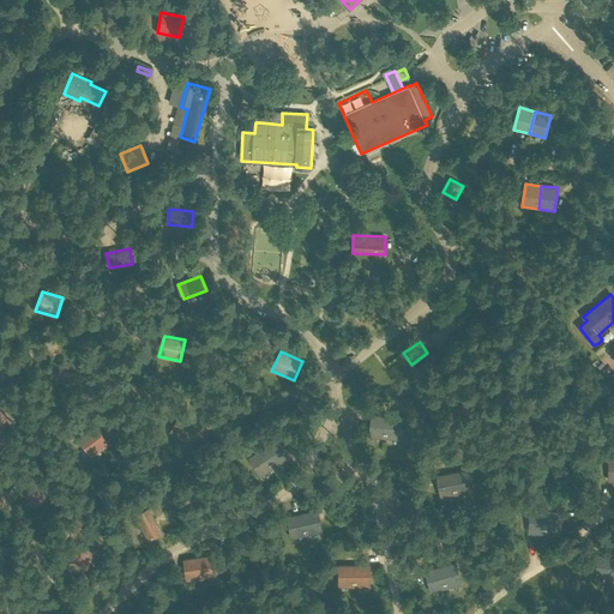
[(60,375),(83,379),(85,363),(61,361),(60,375)]
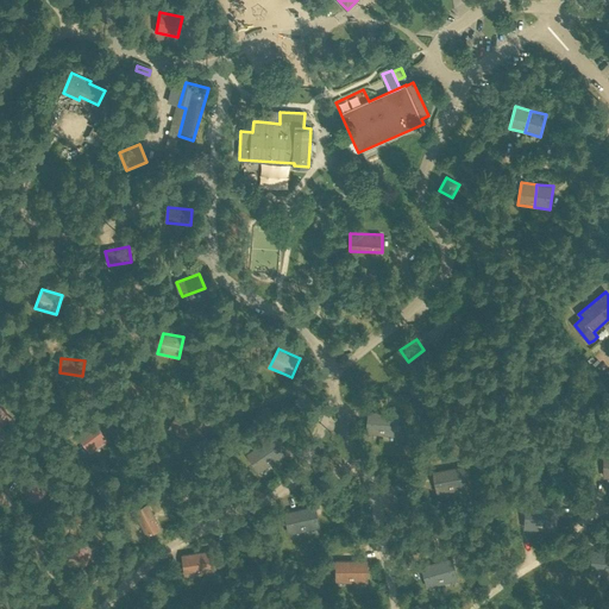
[(0,397),(0,425),(11,418),(0,399),(0,397)]
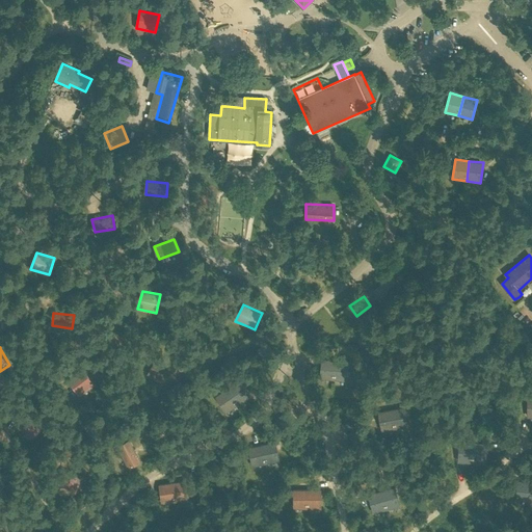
[(319,378),(334,380),(336,361),(322,358),(319,378)]
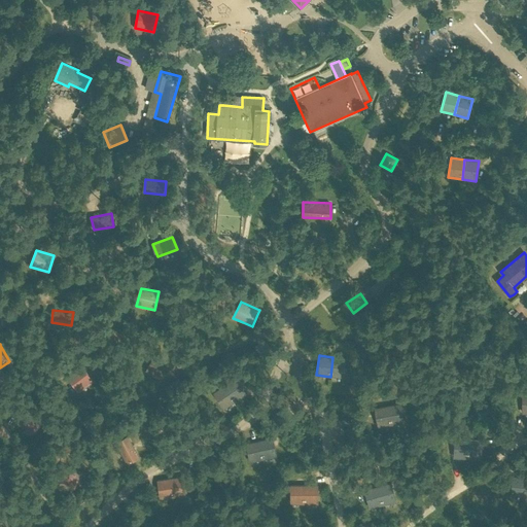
[(145,372),(149,374),(163,381),(170,364),(153,356),(145,372)]
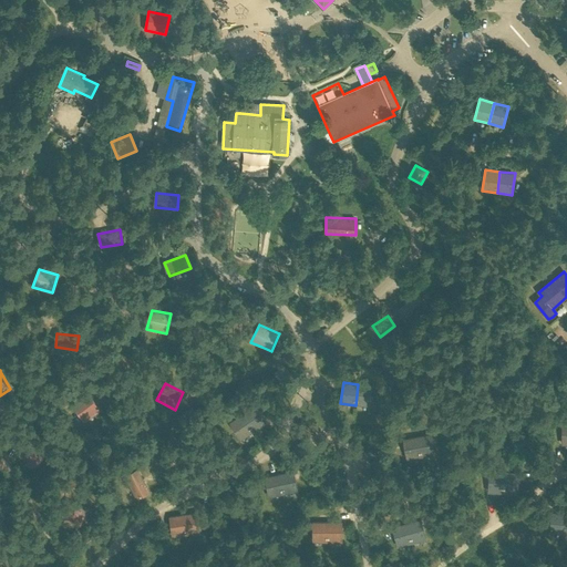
[(358,384),(356,405),(362,405),(371,406),(373,385),(358,384)]
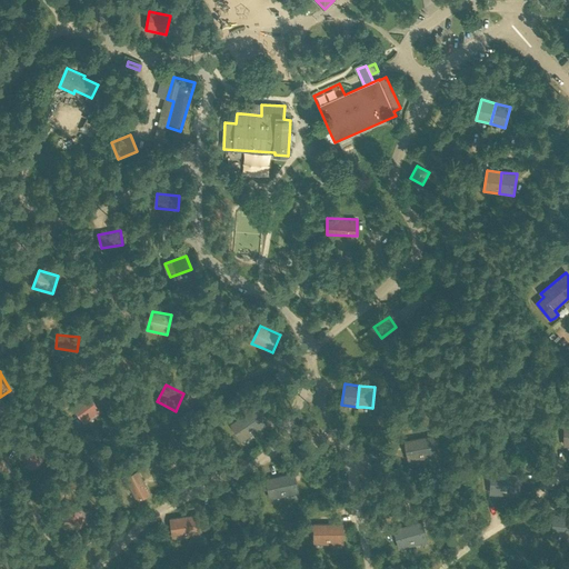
[(75,408),(86,425),(102,411),(92,396),(75,408)]
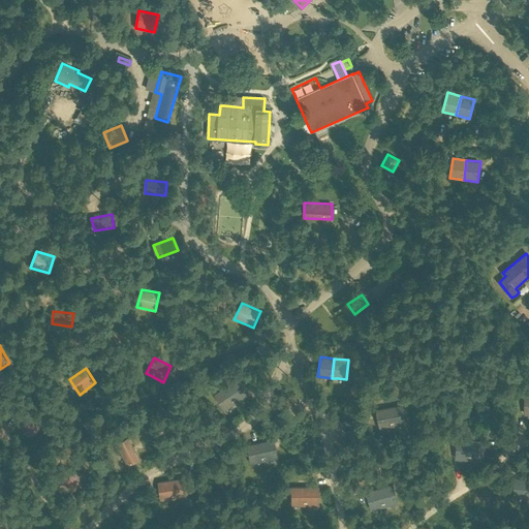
[(226,386),(237,403),(248,395),(238,379),(226,386)]
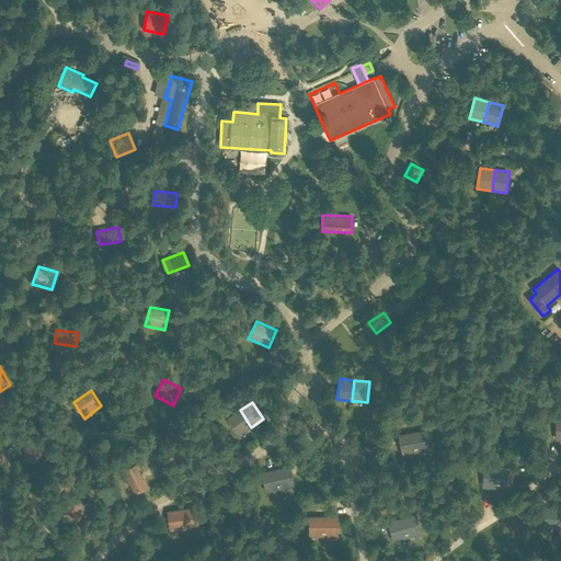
[(251,427),(240,410),(228,419),(239,436),(251,427)]
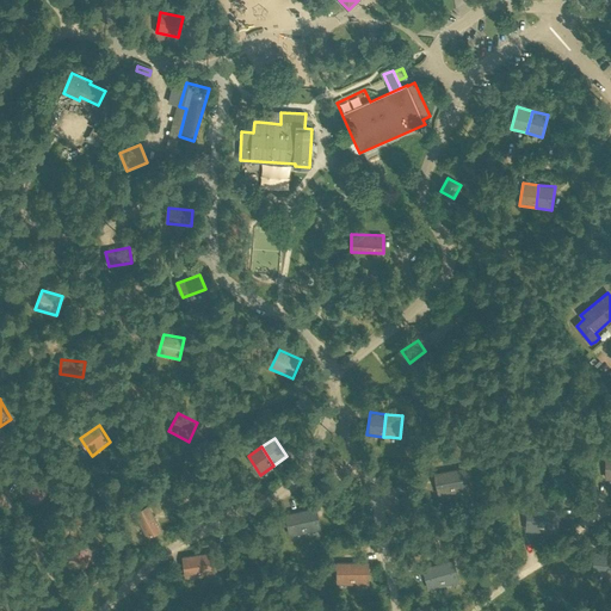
[(450,470),(455,493),(470,489),(467,468),(450,470)]
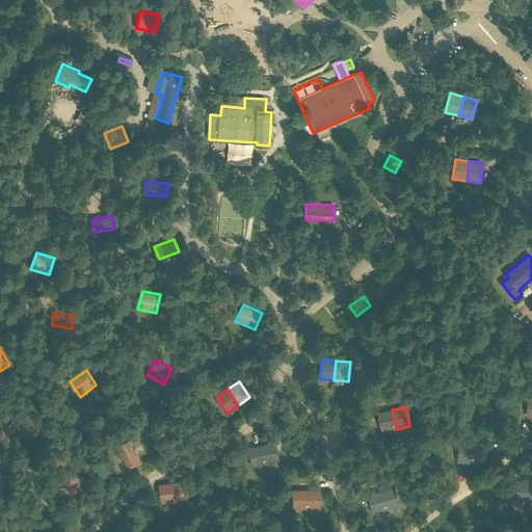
[(396,429),(392,409),(378,413),(381,431),(396,429)]
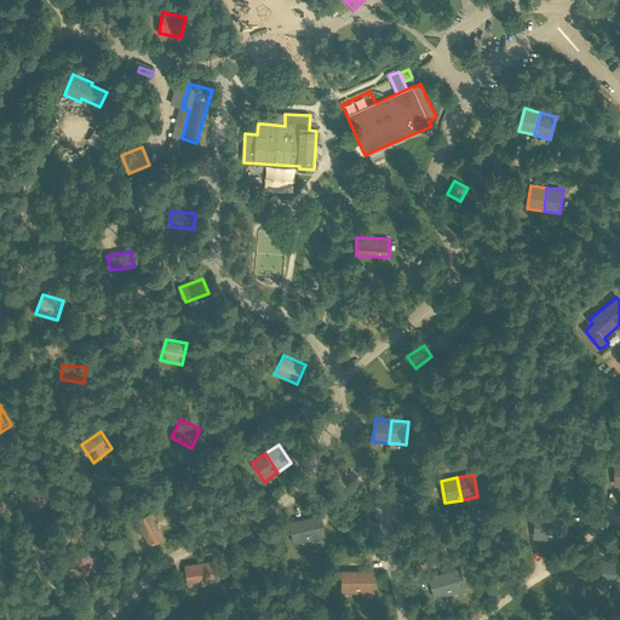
[(21,495),(35,511),(52,497),(36,481),(21,495)]
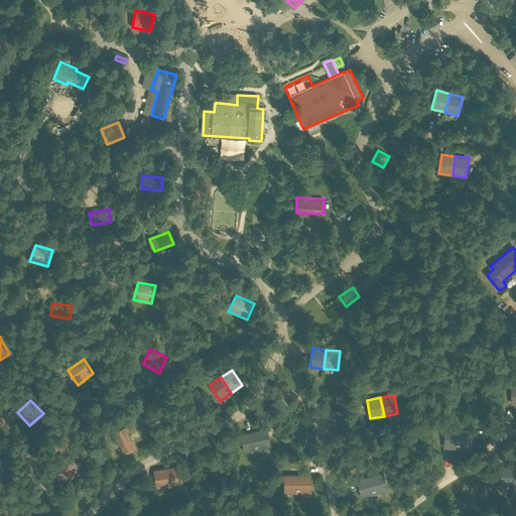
[(113,433),(124,455),(135,449),(137,447),(132,437),(126,426),(113,433)]
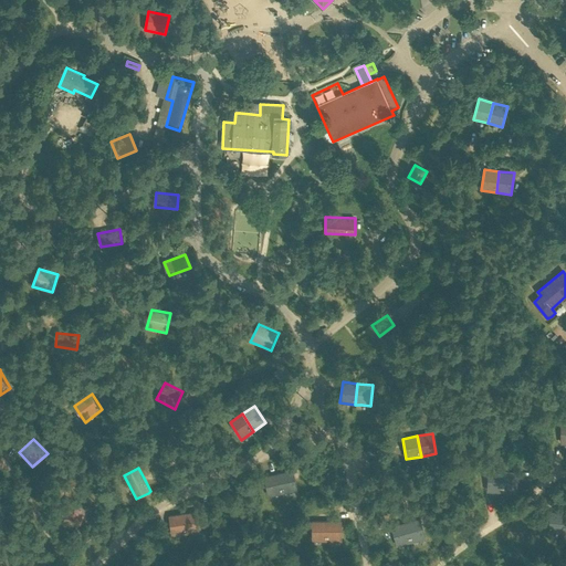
[(279,473),(284,494),(299,491),(293,470),(279,473)]
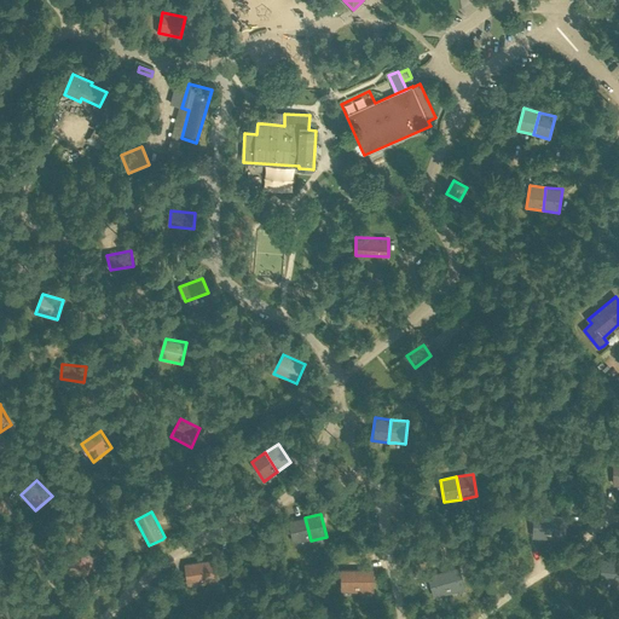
[(533,537),(550,538),(551,515),(534,515),(533,537)]
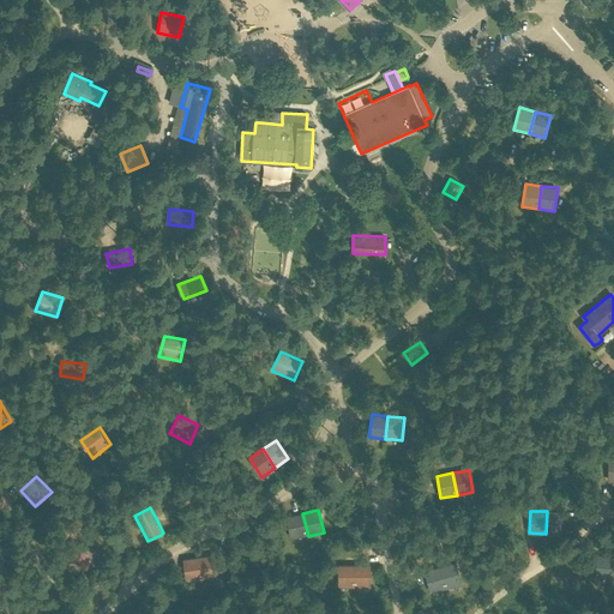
[(547,511),(546,534),(563,535),(563,512),(547,511)]
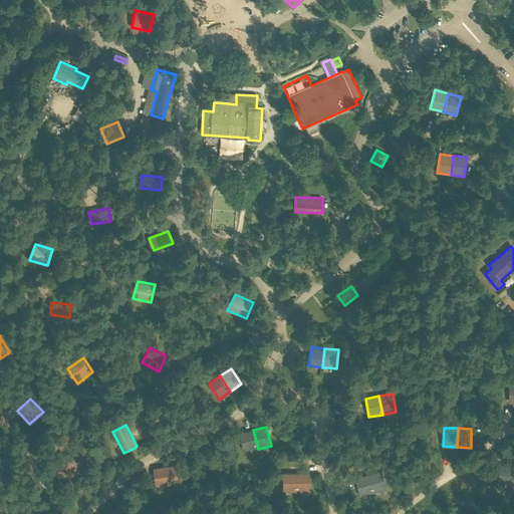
[(258,449),(253,430),(240,433),(244,452),(258,449)]
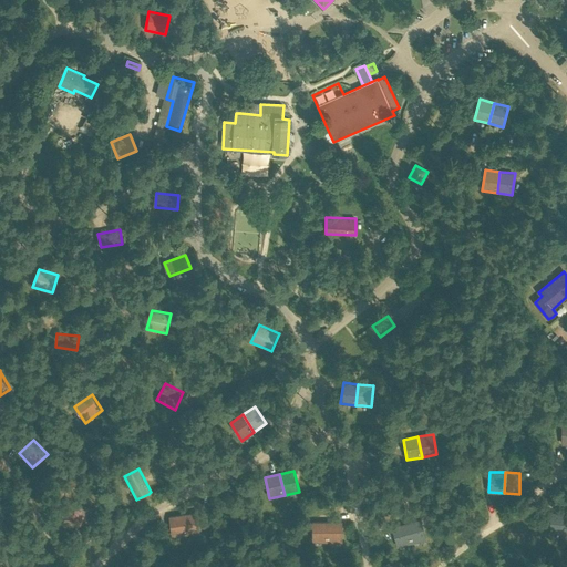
[(62,518),(81,526),(88,507),(74,503),(69,502),(62,518)]
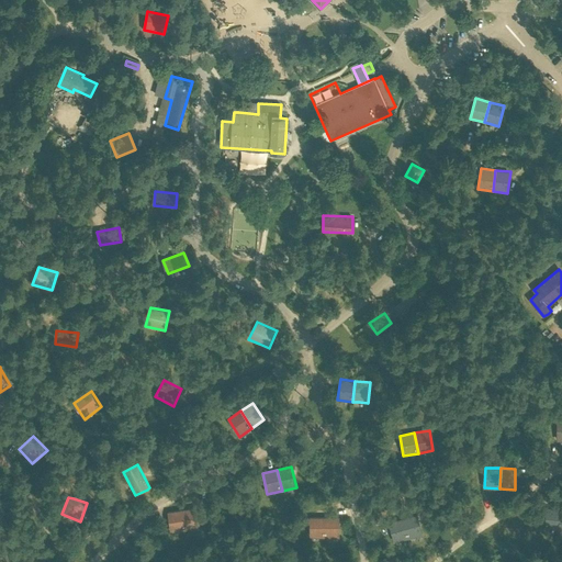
[(181,509),(186,530),(201,528),(195,507),(181,509)]
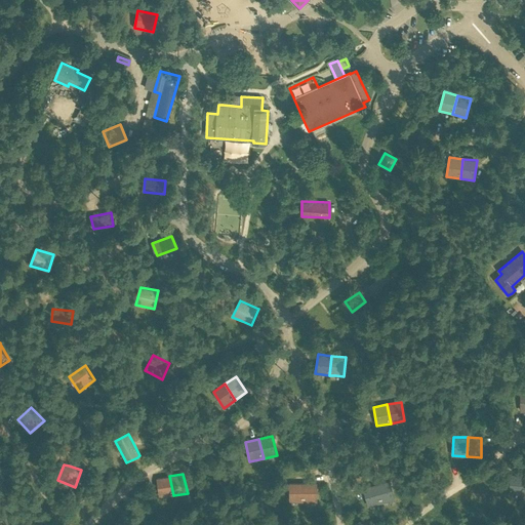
[(173,495),(169,476),(157,478),(160,497),(173,495)]
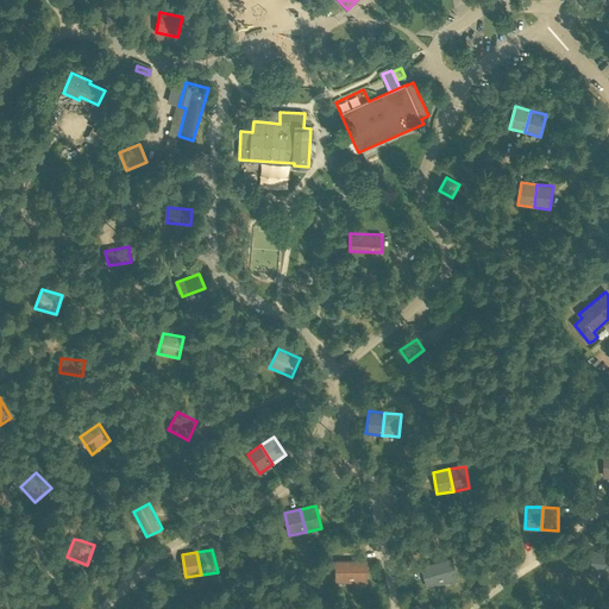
[(594,552),(590,572),(594,572),(600,573),(600,570),(606,571),(608,557),(608,553),(594,552)]
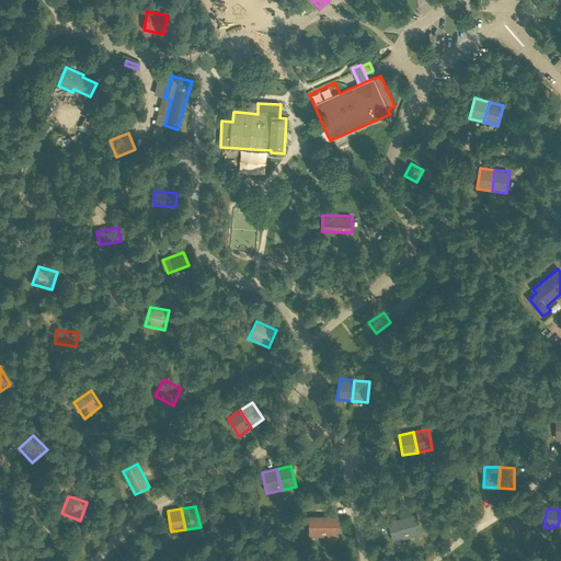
[(402,518),(409,538),(423,534),(418,514),(402,518)]
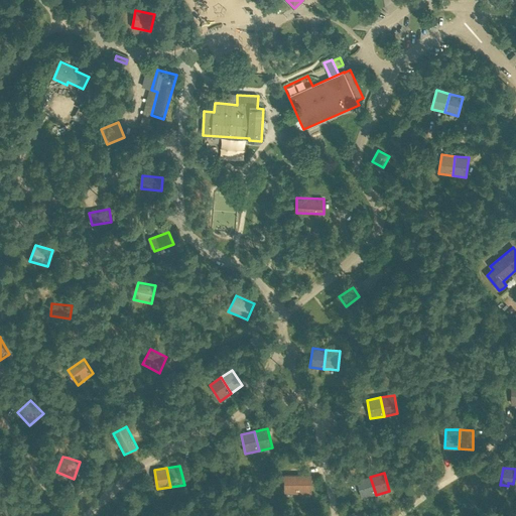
[(298,494),(298,475),(285,475),(285,494),(298,494)]
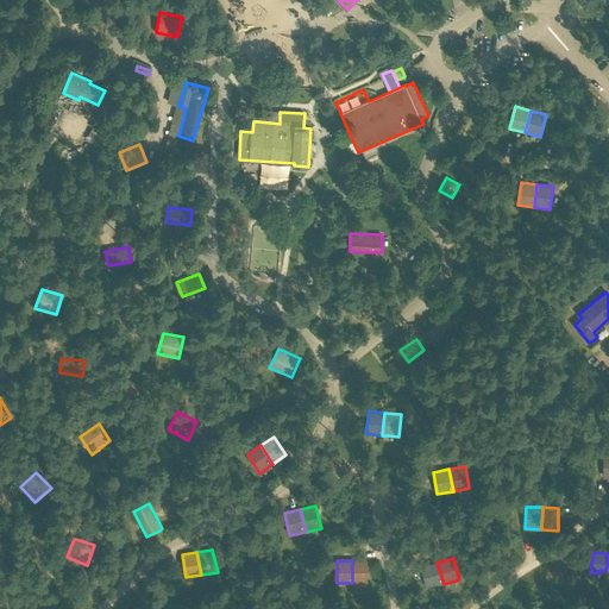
[(352,560),(352,583),(364,583),(370,583),(369,576),(369,560),(352,560)]
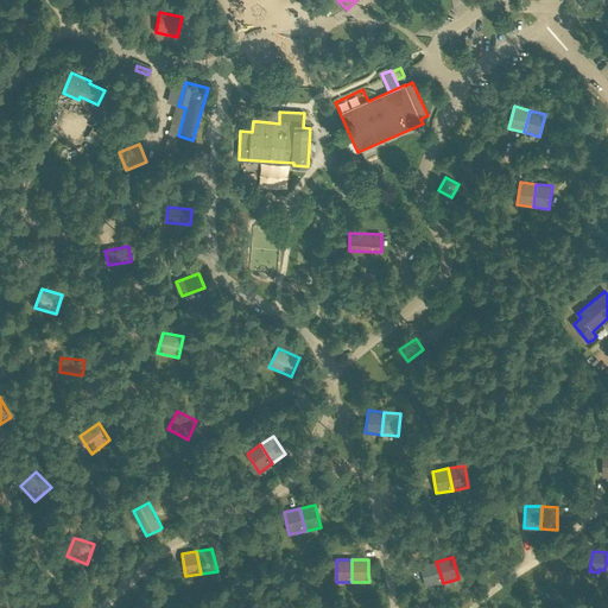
[(443,583),(436,562),(420,565),(426,588),(443,583)]
